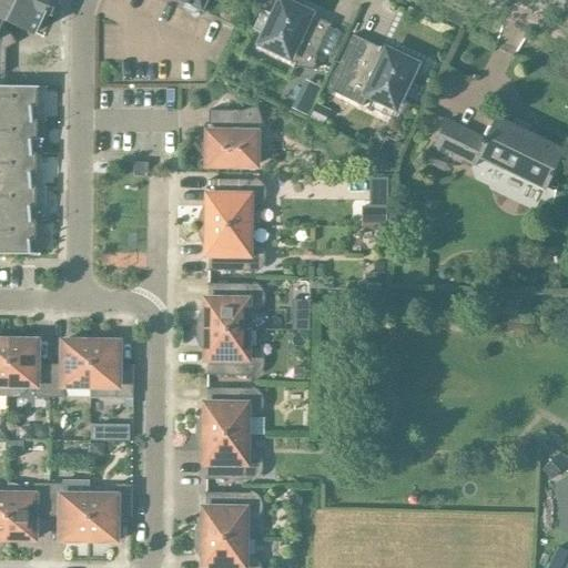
[(0,0),(0,72),(6,73),(6,49),(2,49),(3,38),(10,33),(2,21),(3,19),(36,33),(51,0),(0,0)]
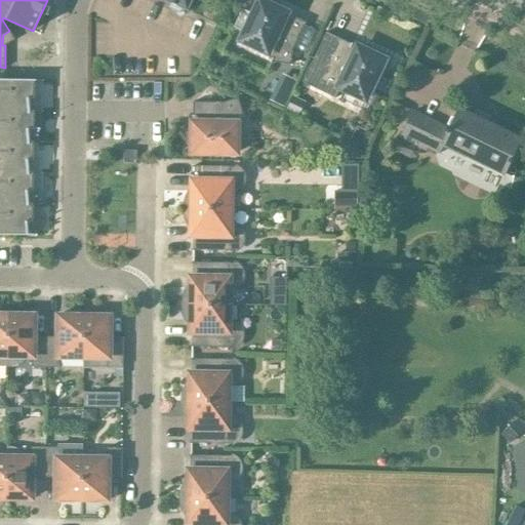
[(165,0),(188,11),(193,0),(165,0)]
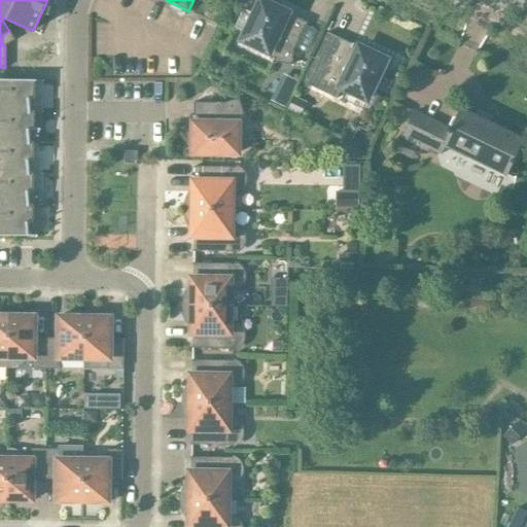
[(294,50),(307,23),(294,16),(295,15),(294,15),(292,19),(287,15),(288,13),(282,10),(281,7),(279,4),(277,3),(274,2),(270,2),(267,3),(261,0),(255,13),(243,8),(235,25),(247,31),(242,40),(268,53),(266,56),(273,59),(271,63),(272,64),(273,63),(291,65),(294,50)]
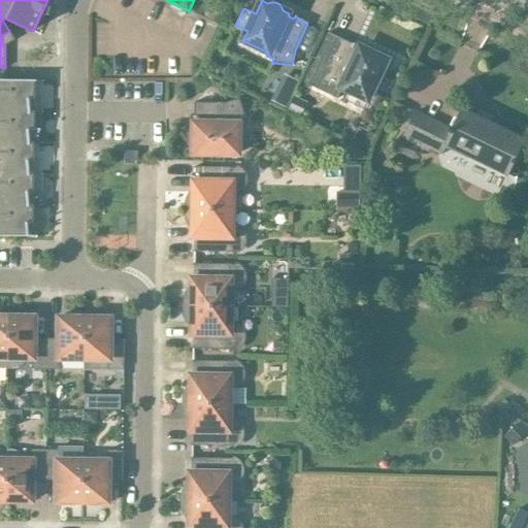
[(327,65),(317,77),(331,91),(330,91),(331,92),(333,89),(340,92),(342,89),(367,100),(387,61),(381,58),(380,54),(377,52),(375,50),(372,48),(368,48),(365,51),(360,47),(359,51),(353,47),(355,44),(354,43),(353,44),(340,38),(327,65)]
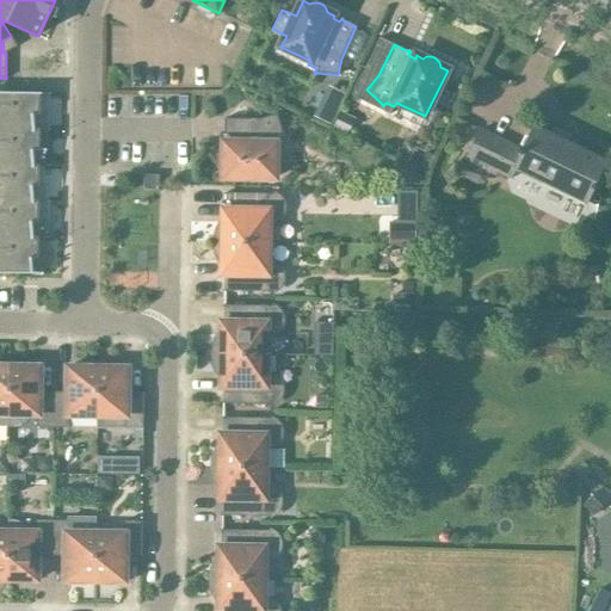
[(345,93),(328,85),(313,116),(331,124),(345,93)]
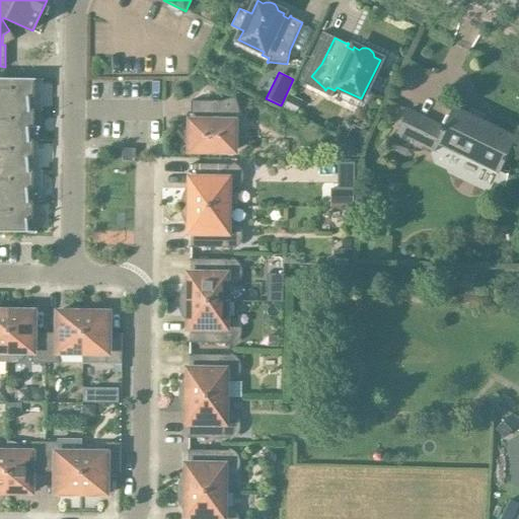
[(34,98),(34,81),(35,81),(35,79),(0,78),(0,109),(30,110),(29,97),(34,98)]
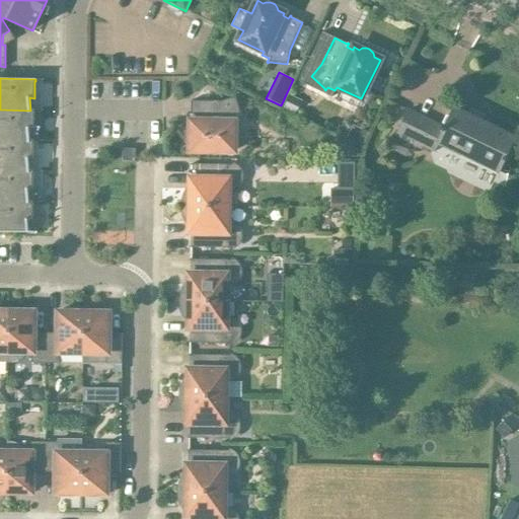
[(290,95),(283,108),(295,115),(302,101),(290,95)]
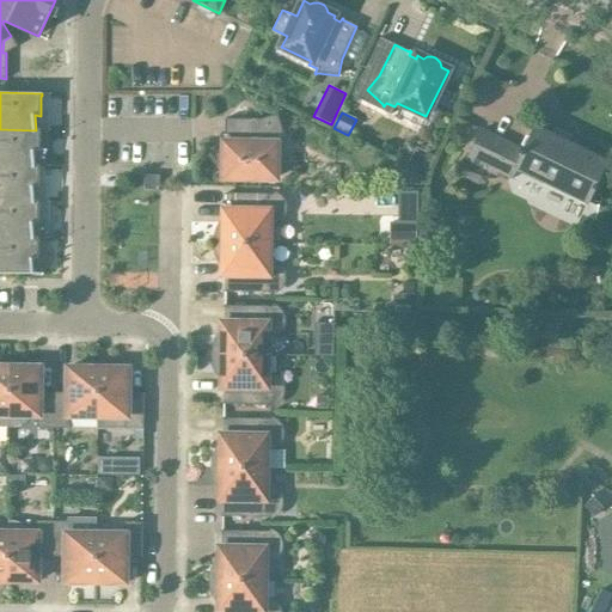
[(275,179),(276,146),(280,146),(280,138),(286,138),(286,135),(283,135),(277,115),(261,120),(225,120),(225,135),(224,135),(224,136),(228,136),(227,144),(225,144),(225,151),(221,153),(220,157),(219,160),(220,165),(221,169),(224,171),(224,178),(275,179)]
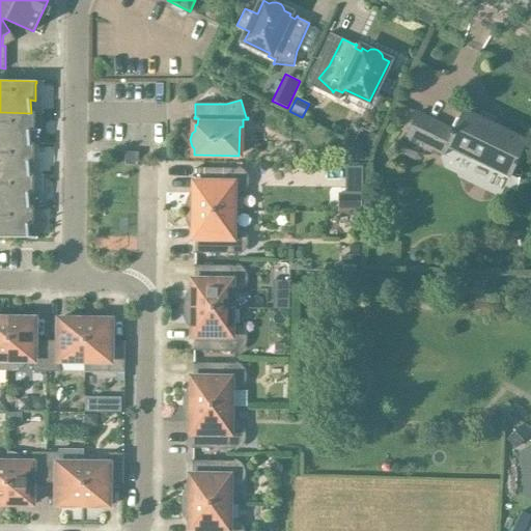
[(406,139),(398,154),(415,162),(420,160),(425,149),(431,152),(432,149),(445,156),(449,147),(510,177),(515,165),(518,166),(524,156),(521,154),(527,141),(526,141),(525,142),(488,124),(490,123),(488,122),(487,123),(482,120),(482,119),(481,119),(480,120),(465,112),(466,112),(465,111),(454,131),(452,130),(451,133),(443,129),(445,126),(418,113),(406,139)]
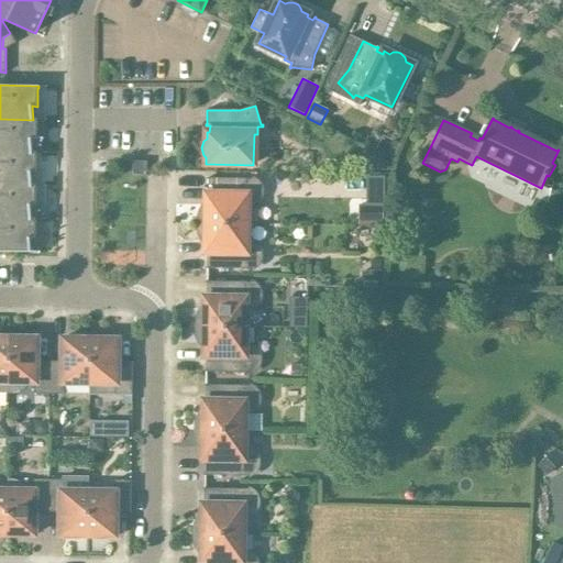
[(36,120),(33,120),(0,119),(0,152),(32,153),(31,139),(36,140),(36,120)]
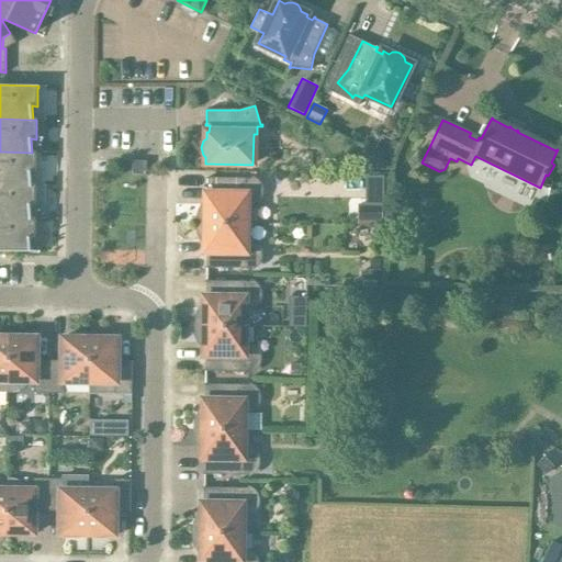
[(400,143),(382,135),(373,152),(392,159),(400,143)]
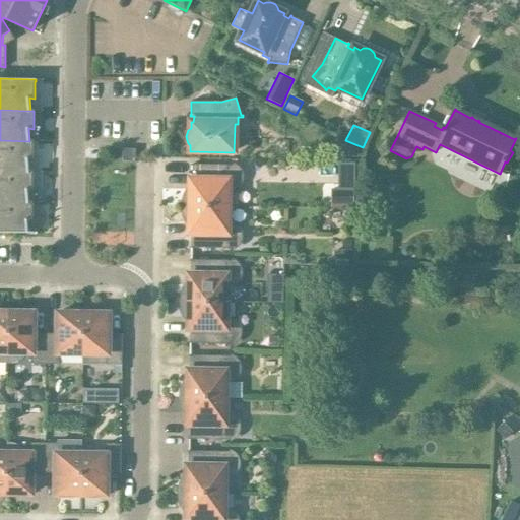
[(34,159),(34,141),(29,141),(0,140),(0,171),(29,171),(28,158),(34,159)]
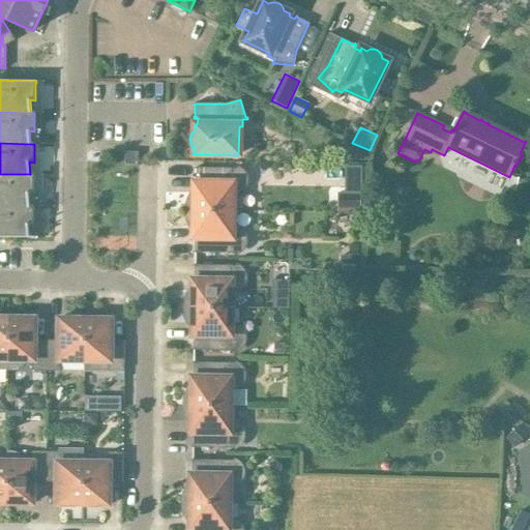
[(124,165),(124,166),(138,166),(139,152),(125,152),(124,165)]
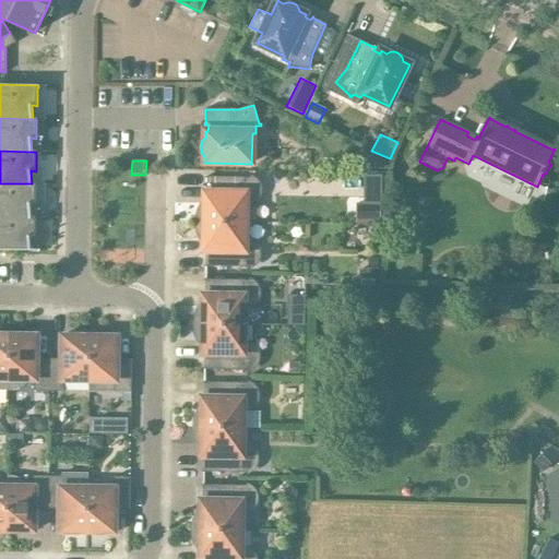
[(250,203),(257,199),(259,195),(260,191),(259,187),(257,182),(254,180),(250,178),(206,177),(206,178),(207,178),(206,192),(204,192),(204,204),(202,204),(200,206),(199,210),(198,212),(198,215),(197,218),(197,222),(246,223),(246,204),(250,203)]
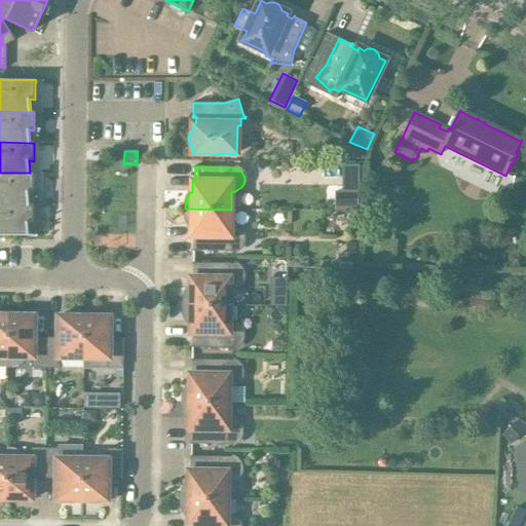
[(34,174),(30,173),(0,173),(0,203),(29,204),(29,191),(34,191),(34,174)]
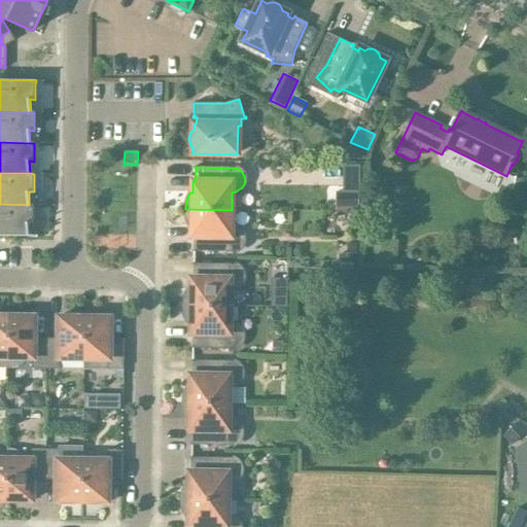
[(354,191),(345,191),(345,209),(355,209),(354,191)]
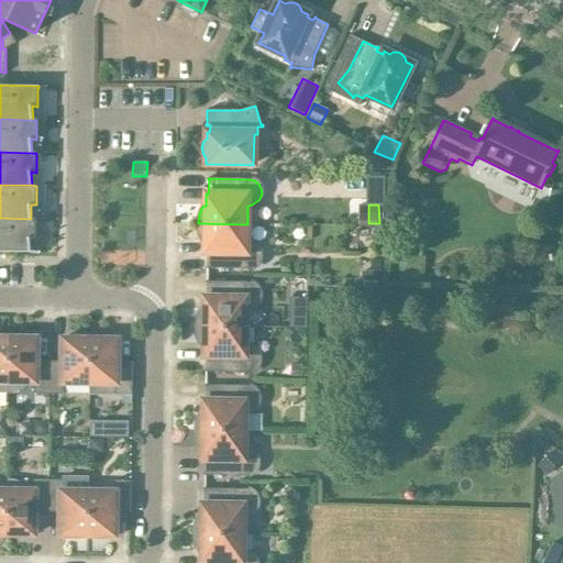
[(35,219),(31,219),(0,218),(0,252),(31,253),(30,238),(35,239),(35,219)]
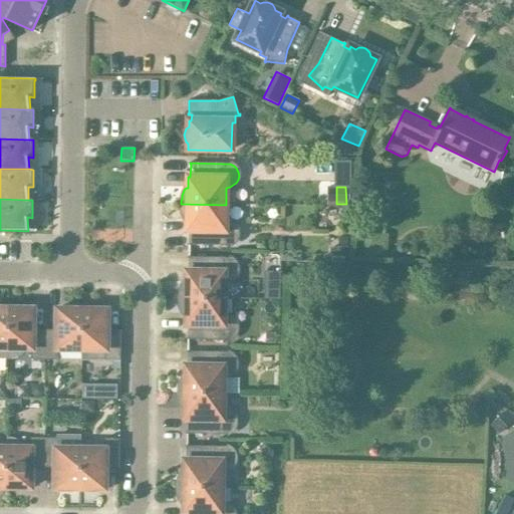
[(236,227),(230,222),(226,221),(226,205),(181,204),(181,207),(182,210),(182,213),(183,215),(184,218),(185,220),(188,220),(188,231),(190,231),(190,244),(189,244),(188,245),(229,246),(233,244),(236,241),(237,238),(238,234),(238,230),(236,227)]
